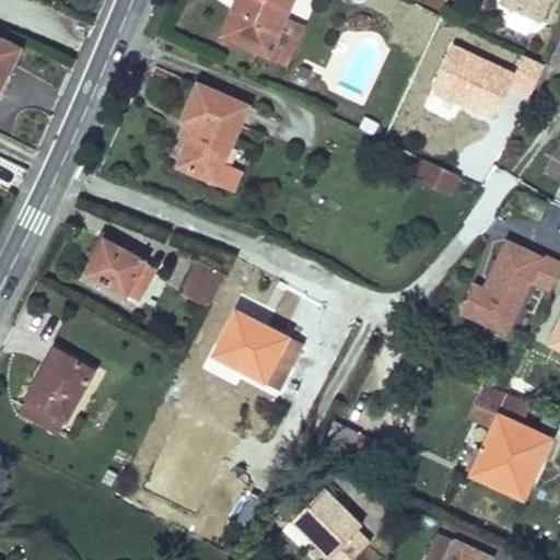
[(284,19),(292,0),(236,0),(235,4),(242,7),(229,38),(270,57),(284,63),(302,26),(284,19)]
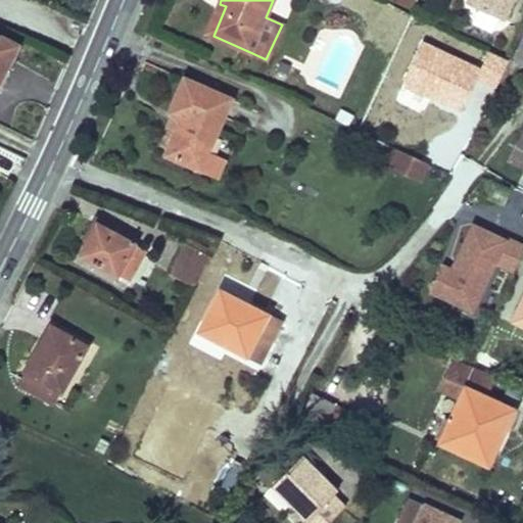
[(405,0),(402,5),(413,9),(416,0),(405,0)]
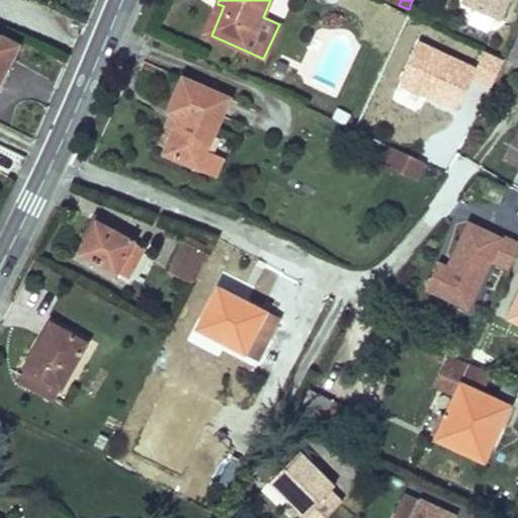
[(500,20),(509,0),(471,0),(469,6),(500,20)]
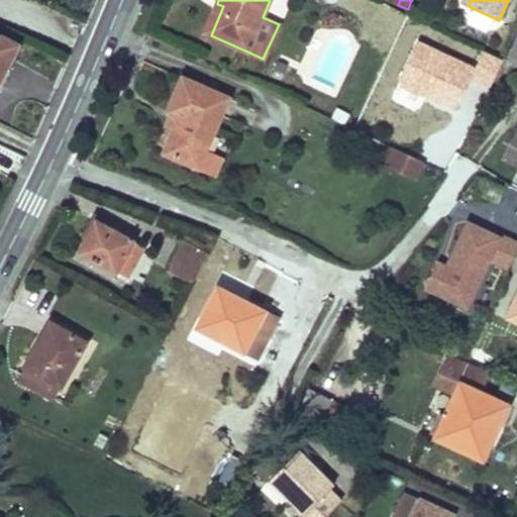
[(211,35),(223,6),(217,4),(204,32),(211,35)]
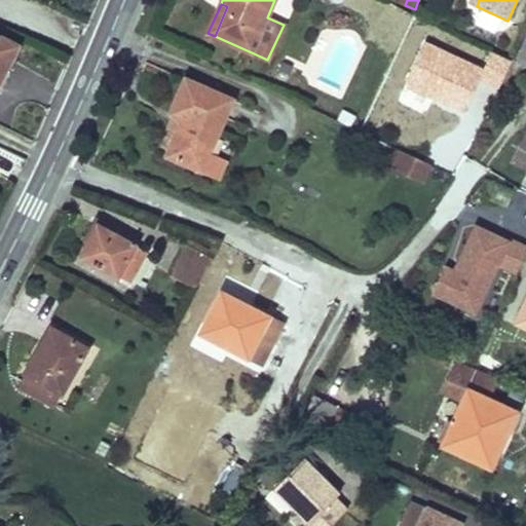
[(525,32),(516,59),(525,63),(525,32)]
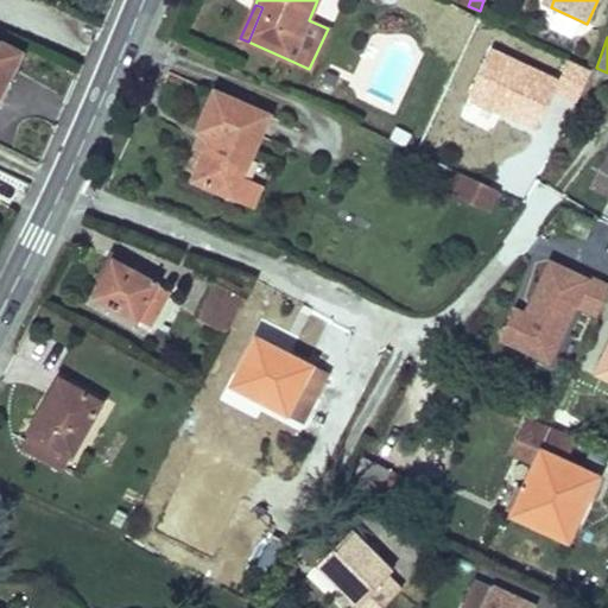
[(0,95),(23,52),(0,40),(0,95)]
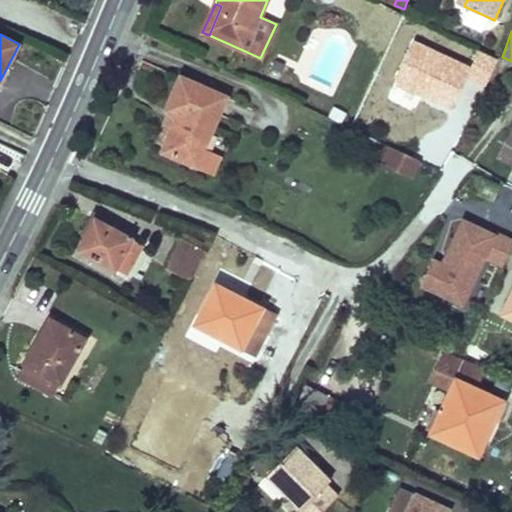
[(226,97),(182,77),(167,110),(179,116),(182,117),(179,123),(176,122),(163,151),(196,165),(203,149),(226,97)]
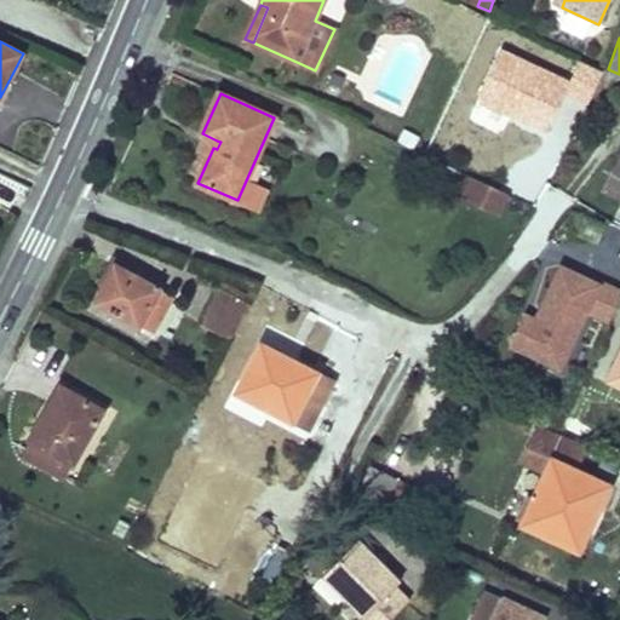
[(619,154),(602,190),(619,199),(619,154)]
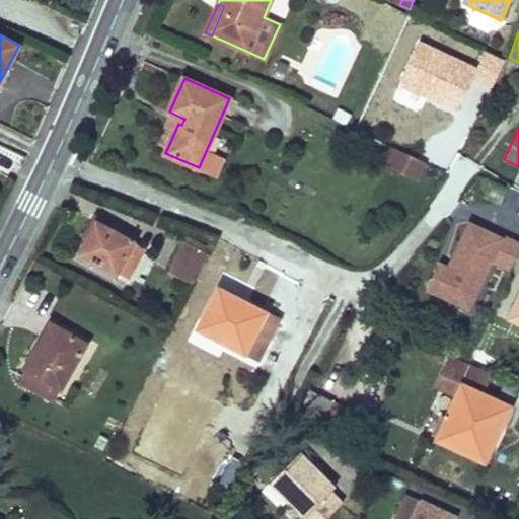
[(390,165),(398,150),(390,146),(383,162),(390,165)]
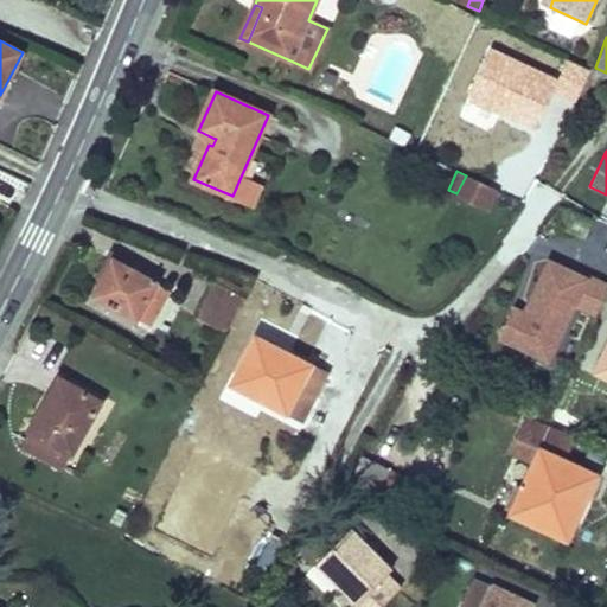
[(489,209),(497,190),(466,176),(457,193),(489,209)]
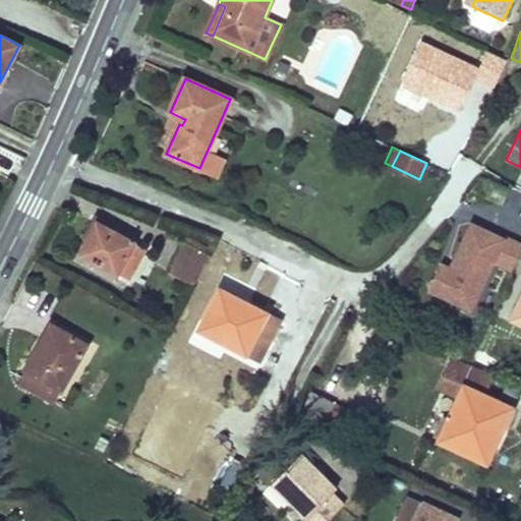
[(223,159),(207,152),(199,168),(216,175),(223,159)]
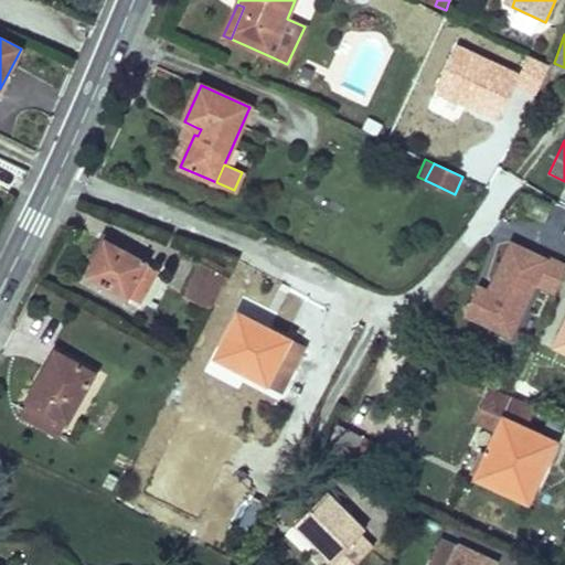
[(139,302),(157,269),(106,242),(88,275),(139,302)]
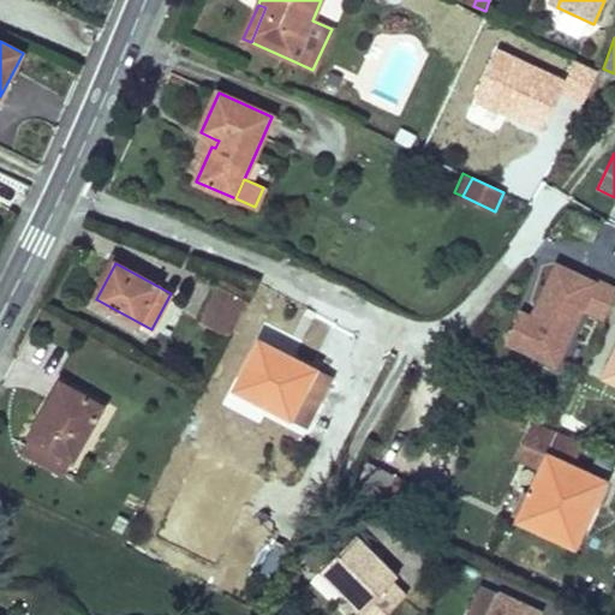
[(506,346),(557,370),(585,315),(604,324),(614,292),(614,286),(555,263),(535,317),(523,310),(506,346)]
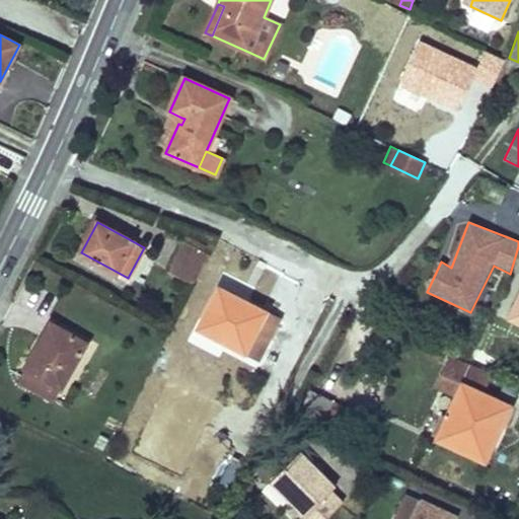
[(184,235),(182,240),(202,250),(205,245),(184,235)]
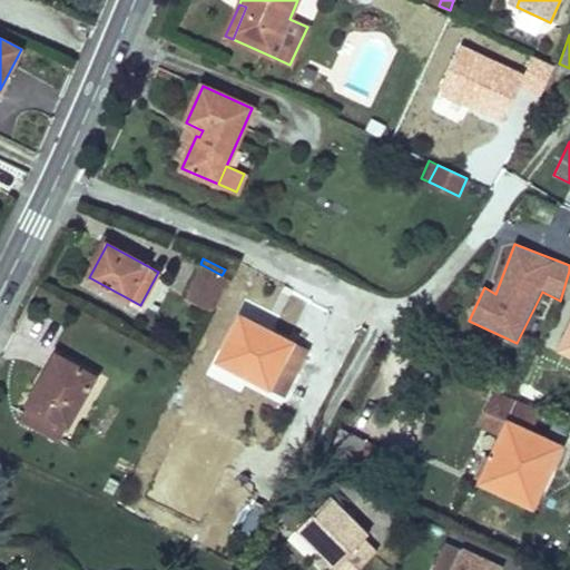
[(184,297),(214,312),(231,279),(222,275),(200,264),(184,297)]
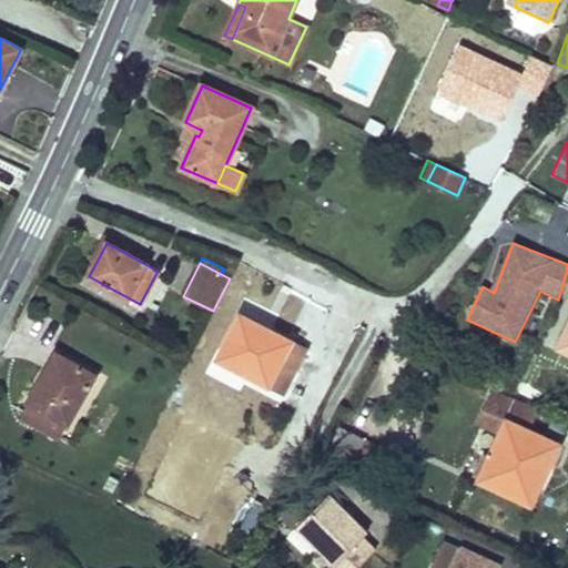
[(241,316),(219,358),(284,392),(305,350),(241,316)]
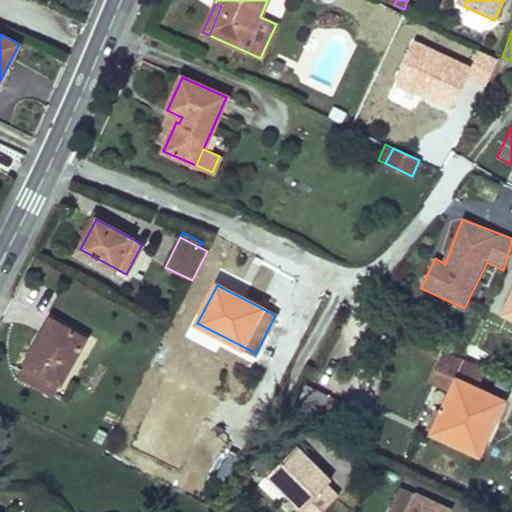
[(50,319),(42,334),(44,335),(52,320),(50,319)]
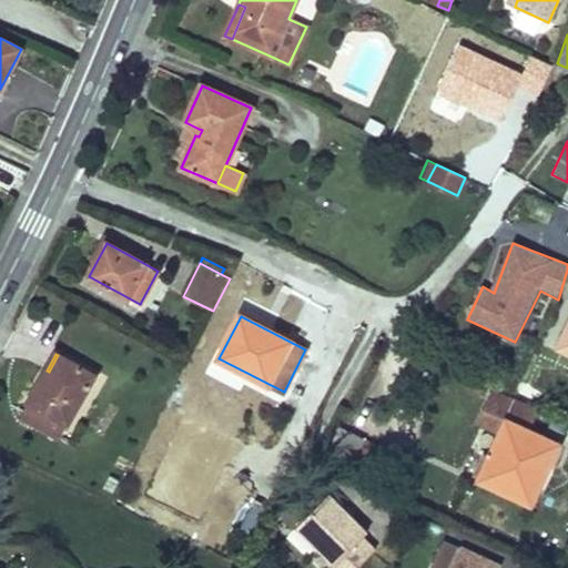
[(95,375),(58,355),(49,372),(47,371),(28,404),(68,425),(95,375)]
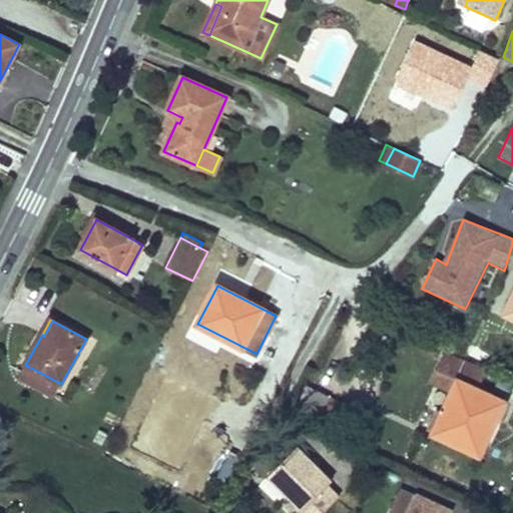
[(432,432),(432,433),(480,456),(506,401),(477,387),(485,369),(447,351),(433,381),(452,390),(442,411),(432,432)]
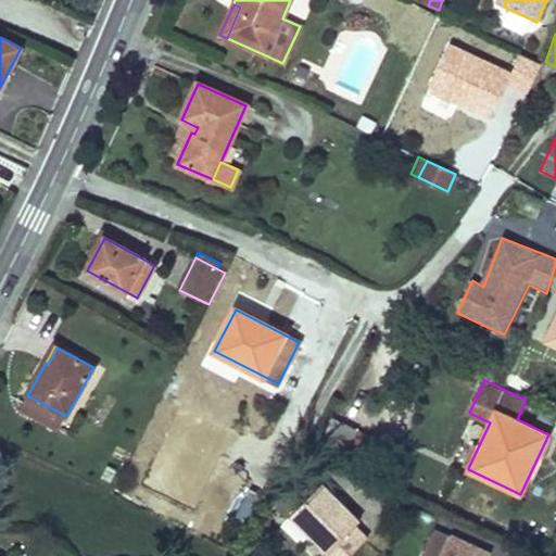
[(60,429),(66,416),(27,395),(21,407),(60,429)]
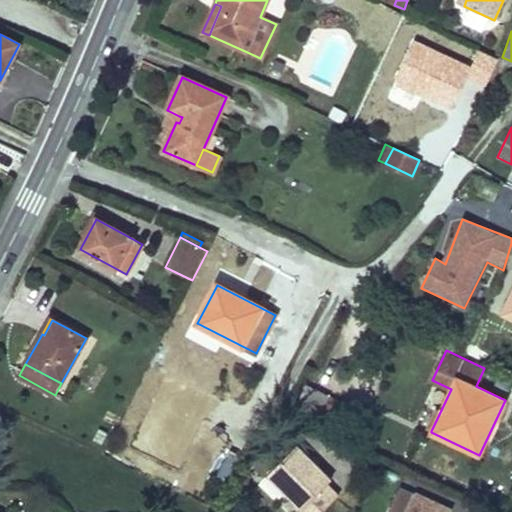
[(315,388),(303,410),(317,418),(329,395),(315,388)]
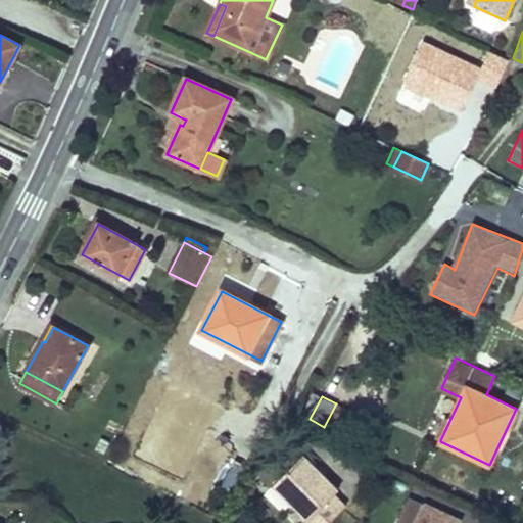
[(440,440),(450,419),(436,413),(426,433),(440,440)]
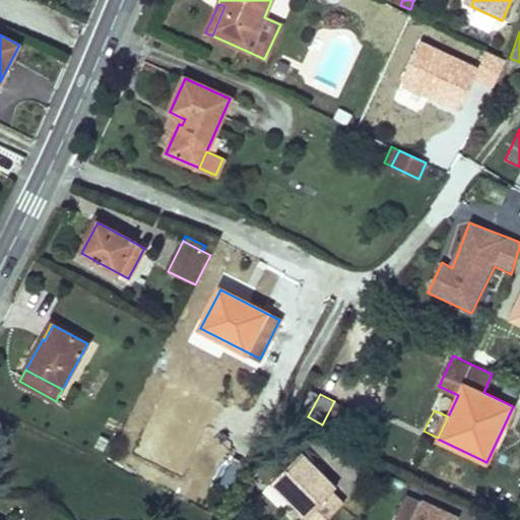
[(302,453),(272,482),(306,516),(302,519),(327,519),(344,504),(332,493),(336,489),(302,453)]
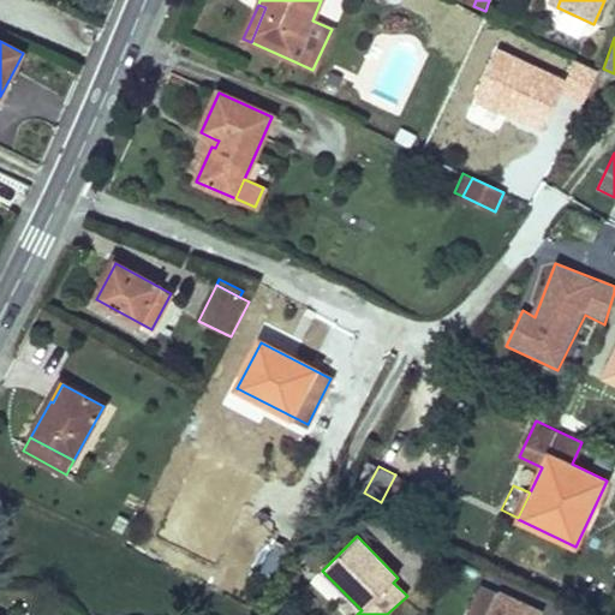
[(537,614),(539,613),(497,593),(491,607),(481,602),(473,614),(537,614)]
